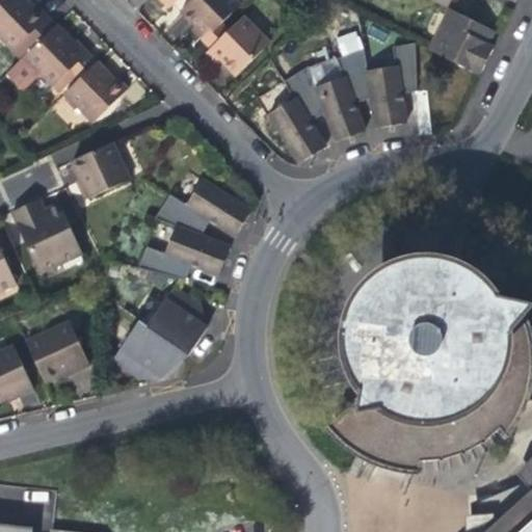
[(0,27),(27,1),(25,0),(3,0),(0,3),(0,27)]
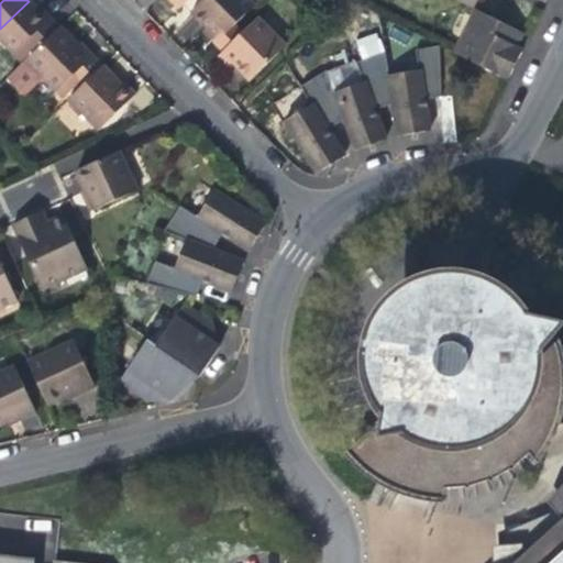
[(188,0),(168,0),(178,10),(188,0)]
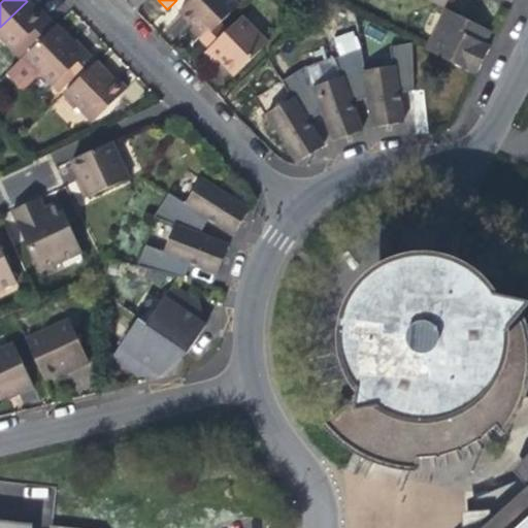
[(190,30),(201,42),(220,24),(238,6),(232,0),(191,0),(179,11),(194,27),(190,30)]
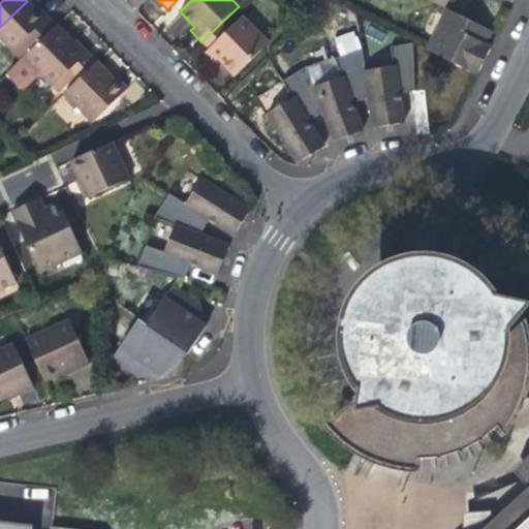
[(0,42),(17,60),(20,58),(53,26),(40,12),(33,5),(30,5),(27,1),(0,27),(0,42)]
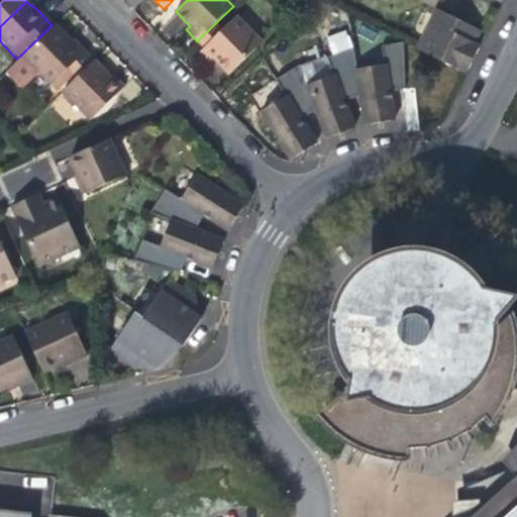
[(480,31),(437,10),(433,18),(423,38),(429,41),(428,45),(424,53),(467,74),(480,46),(474,43),(480,31)]
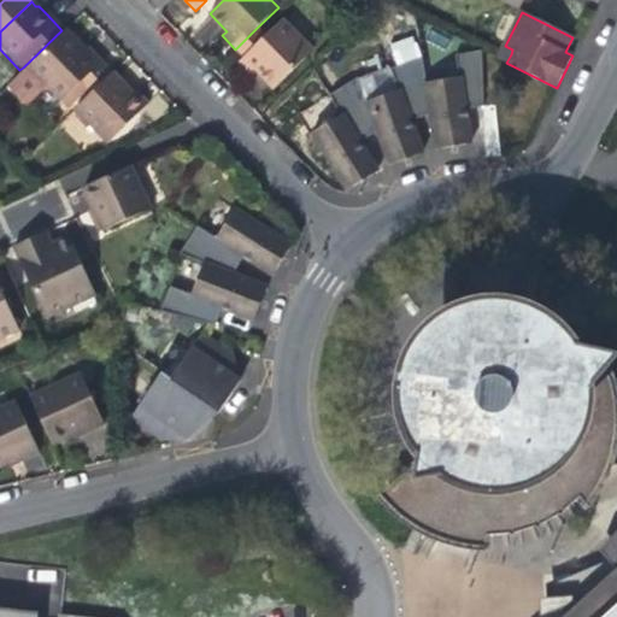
[(265,36),(258,43),(244,58),(239,63),(252,76),(257,71),(263,77),(274,89),(312,51),(283,19),(265,36)]
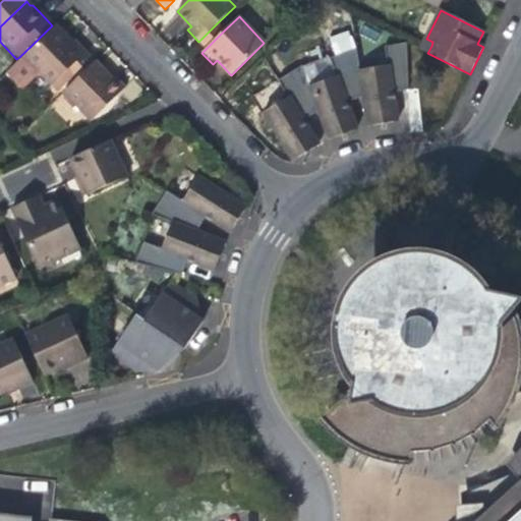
[(224,31),(217,23),(198,42),(206,49),(224,31)]
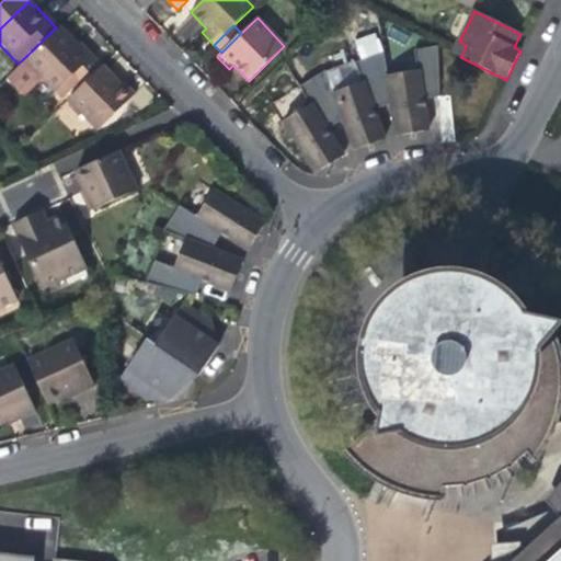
[(21,61),(27,69),(63,35),(56,27),(21,61)]
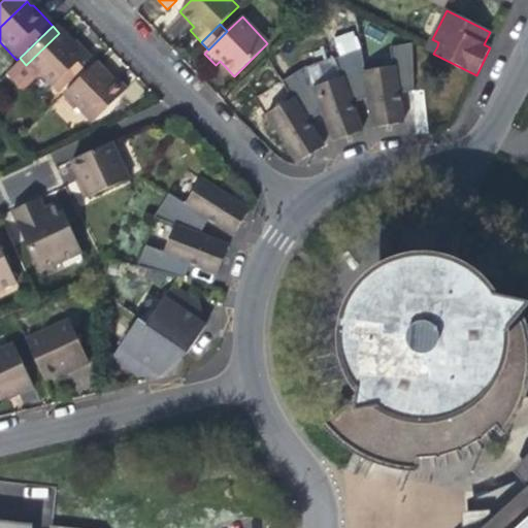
[(53,92),(68,76),(89,58),(74,42),(69,43),(59,33),(26,65),(53,92)]
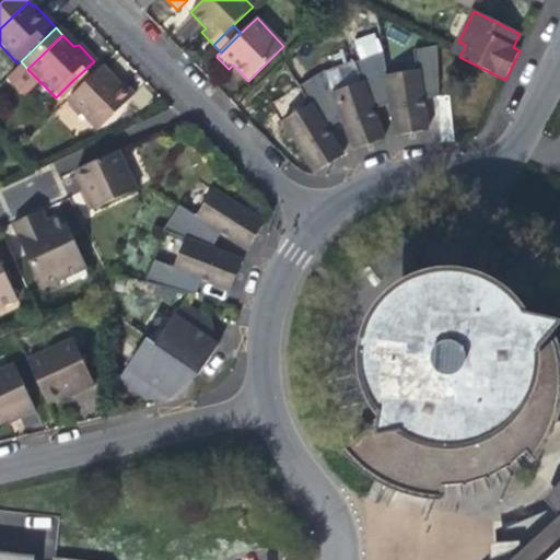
[(418,69),(386,76),(391,104),(396,136),(428,130),(423,102),(431,100),(439,98),(436,47),(415,50),(418,69)]
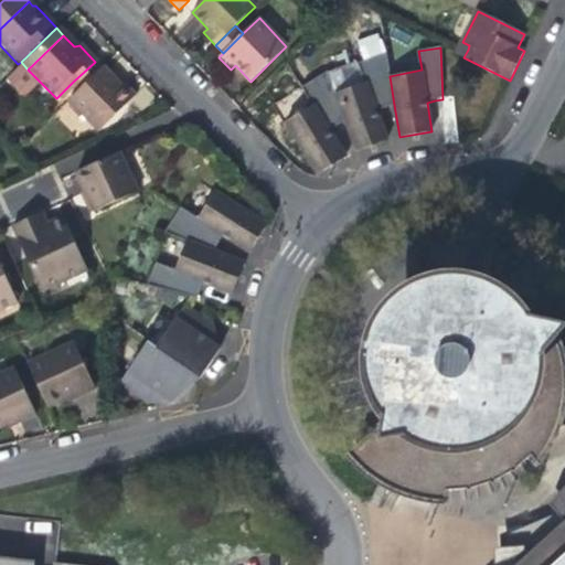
[(365,83),(336,95),(345,120),(356,151),(386,140),(376,110),(383,108),(394,105),(390,76),(386,53),(359,63),(365,83)]
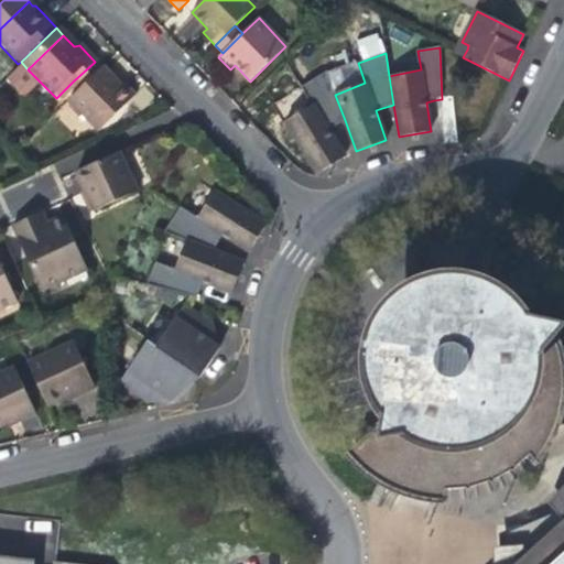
[(99,66),(95,62),(73,82),(77,87),(97,67),(99,66)]
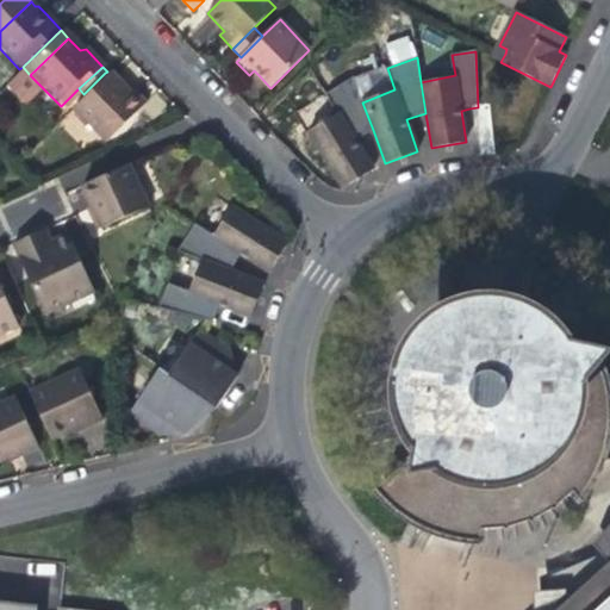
[(110,76),(105,73),(83,94),(70,106),(75,110),(110,76)]
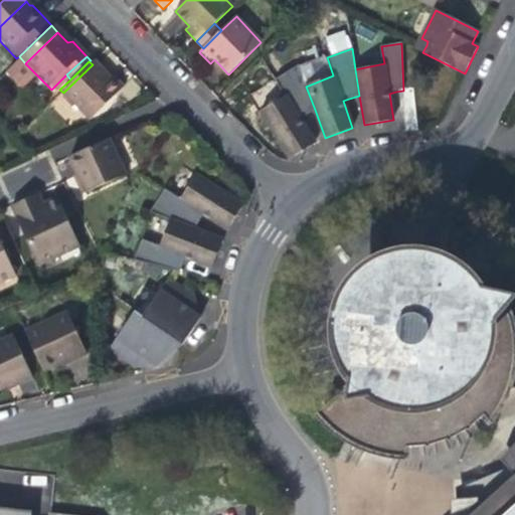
[(107,78),(93,64),(63,93),(87,118),(120,86),(110,75),(107,78)]
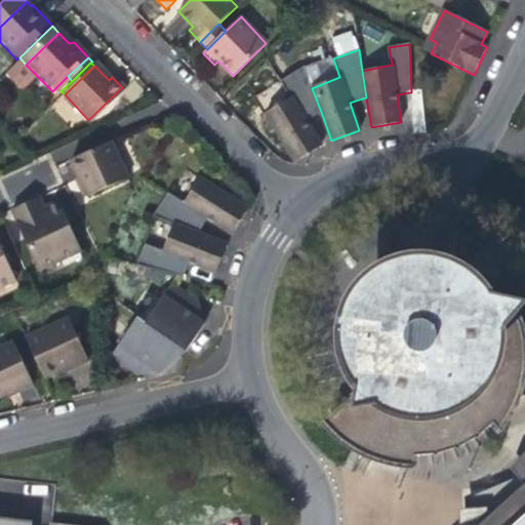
[(313,117),(321,112),(312,88),(305,69),(281,81),(290,97),(267,112),(295,162),(321,147),(306,121),(313,117)]
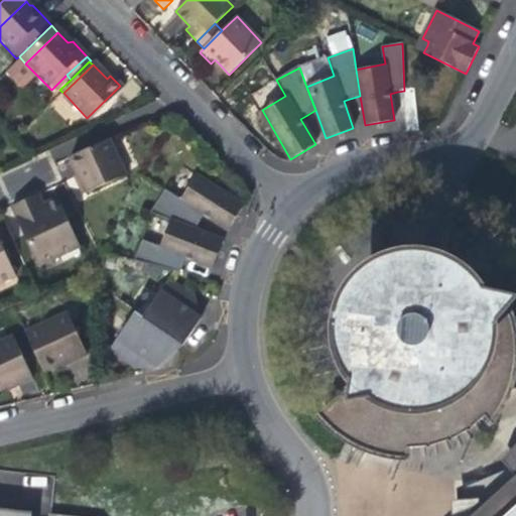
[(107,139),(68,157),(82,191),(123,173),(107,139)]
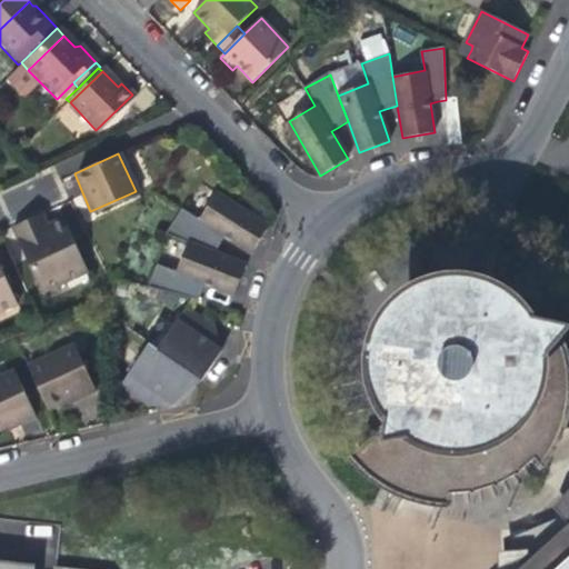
[(160,237),(183,246),(208,256),(213,248),(221,238),(247,255),(263,230),(210,196),(195,222),(177,211),(160,237)]
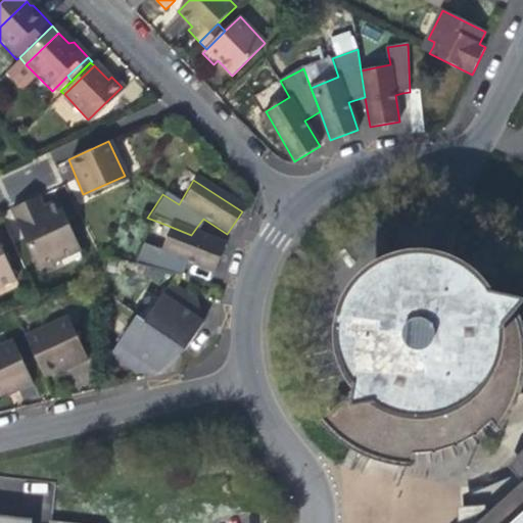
[(34,196),(27,199),(33,216),(45,209),(43,205),(38,194),(34,196)]
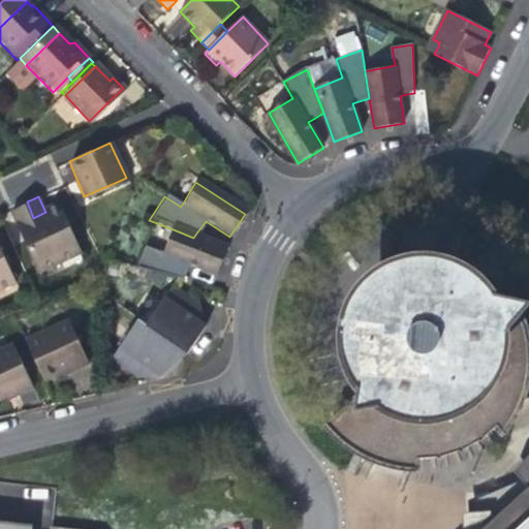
[(58,201),(43,208),(45,212),(33,218),(27,201),(10,209),(37,271),(59,261),(57,256),(78,248),(58,201)]
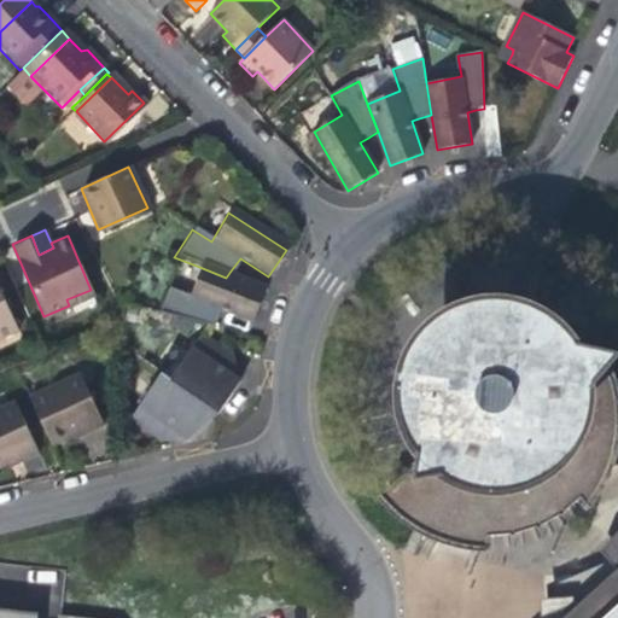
[(262,292),(226,278),(199,267),(190,297),(165,287),(155,314),(211,327),(216,315),(219,309),(250,321),(262,292)]
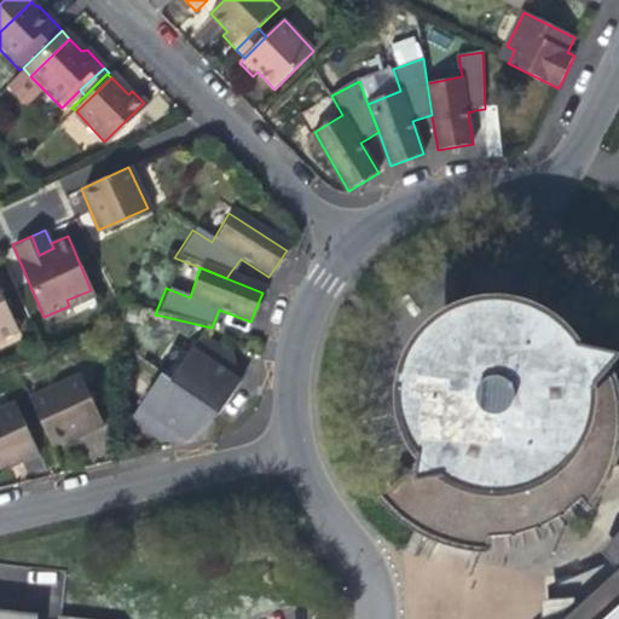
[(0,291),(0,336),(16,329),(0,291)]
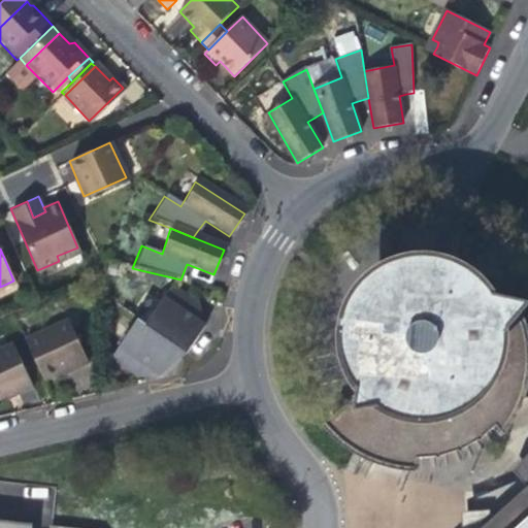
[(402,414),(430,416),(456,408),(479,393),(495,371),(504,344),(506,331),(507,324),(527,300),(527,297),(493,290),(475,268),(451,254),(423,249),(395,253),(370,265),(351,285),(339,309),(337,336),(342,363),(357,387),(352,406),(369,401),(377,404),(402,414)]
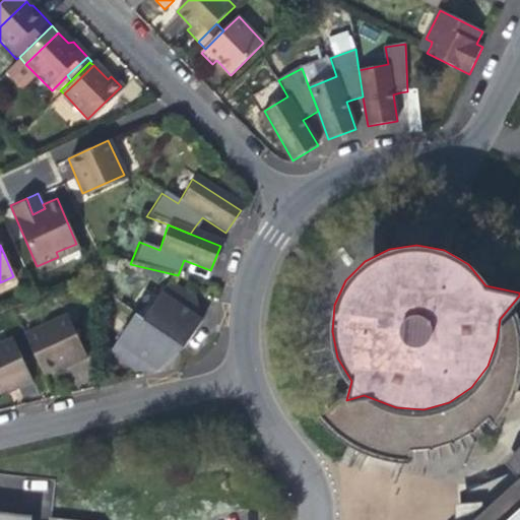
[(179,347),(197,322),(184,313),(192,302),(165,283),(140,319),(139,320),(149,327),(172,342),(179,347)]
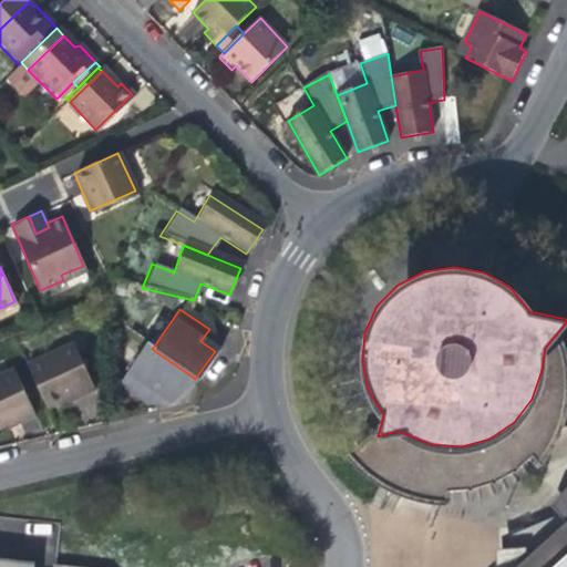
[(22,359),(43,404),(60,397),(62,401),(69,398),(93,388),(70,338),(22,359)]
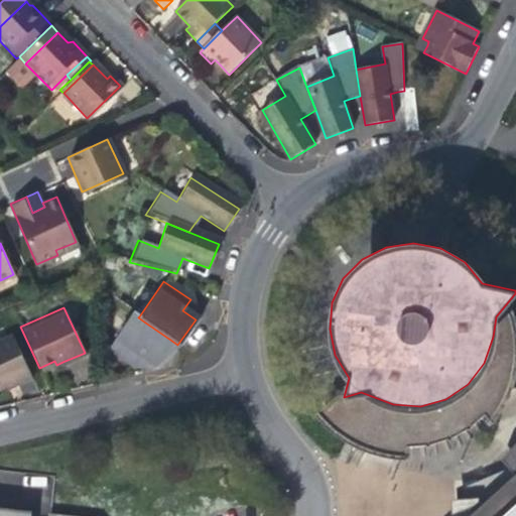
[(154,364),(170,340),(148,325),(138,317),(137,316),(127,315),(105,348),(132,367),(141,355),(144,357),(154,364)]
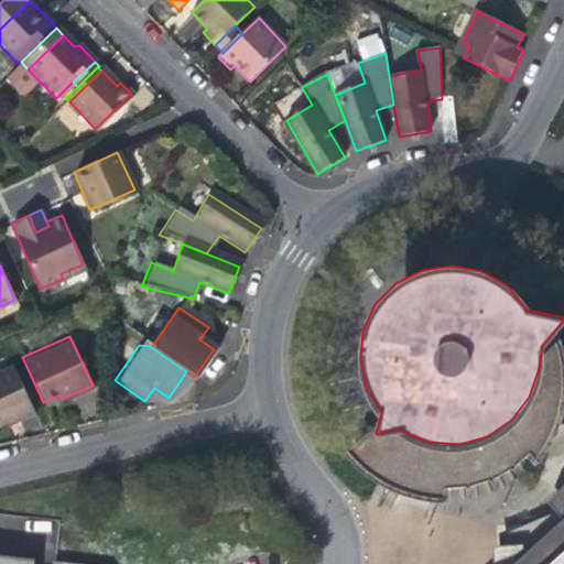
[(32,410),(10,361),(0,366),(0,421),(1,421),(2,424),(15,418),(32,410)]
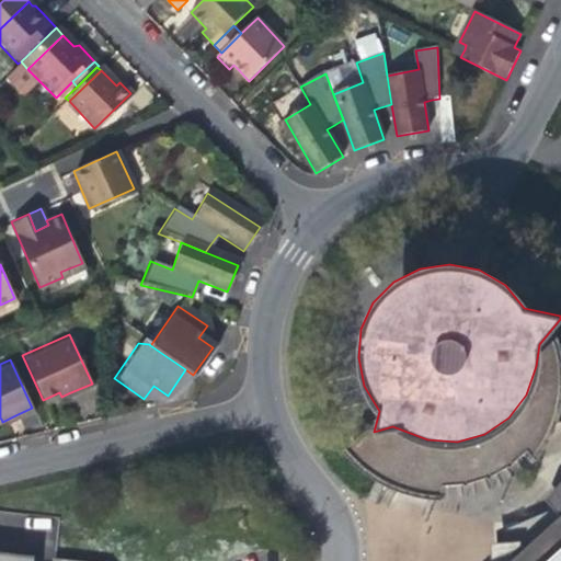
[(560,560),(560,500),(549,512),(504,531),(505,557),(513,552),(516,557),(510,560),(560,560)]
